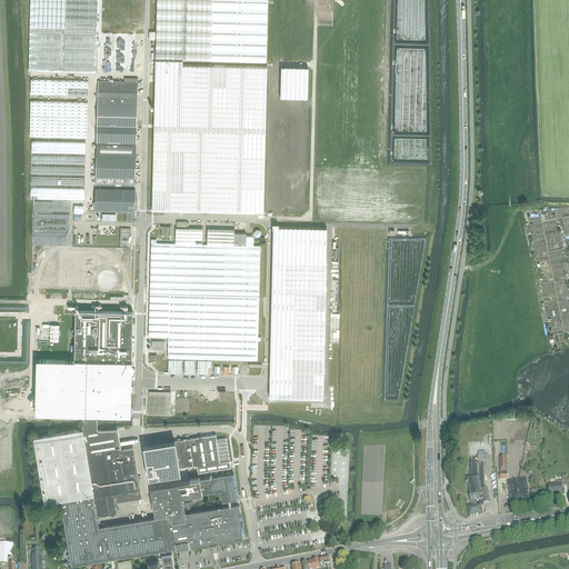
[(30,0),(30,28),(29,70),(62,71),(96,72),(97,0),(30,0)]
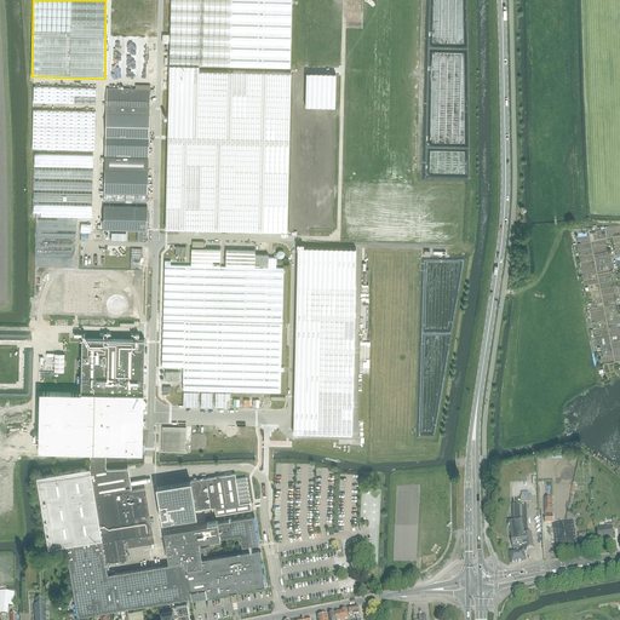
[(171,0),(170,64),(197,64),(291,68),(291,0),(171,0)]
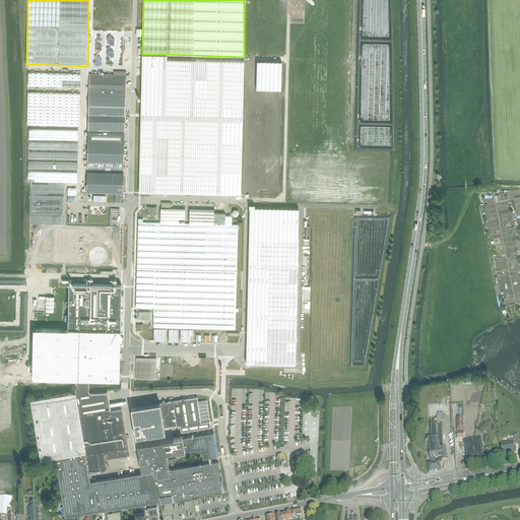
[(166,54),(142,54),(139,191),(240,193),(244,60),(166,58),(166,54)]
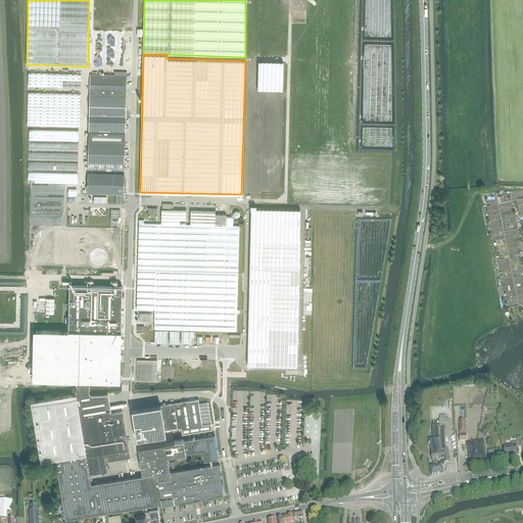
[(258,61),(257,90),(283,90),(283,62),(258,61)]
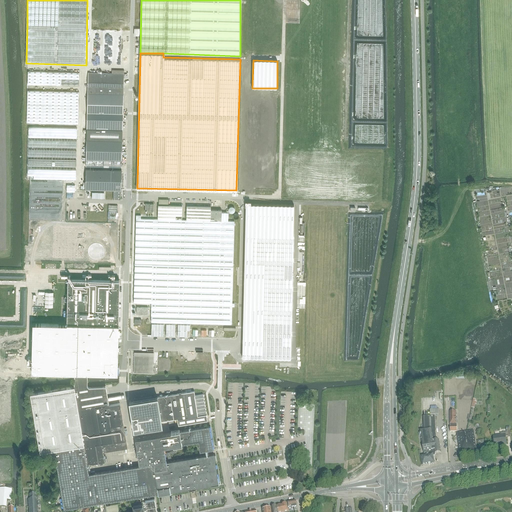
[(28,84),(79,85),(79,72),(28,71),(28,84)]
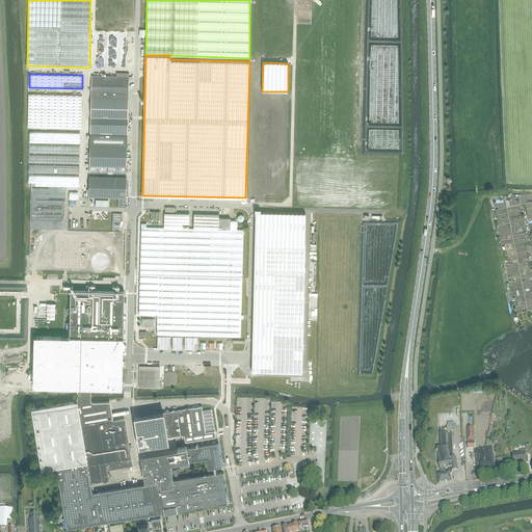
[(90,134),(89,144),(89,173),(127,174),(127,145),(128,135),(129,76),(91,76),(90,134)]
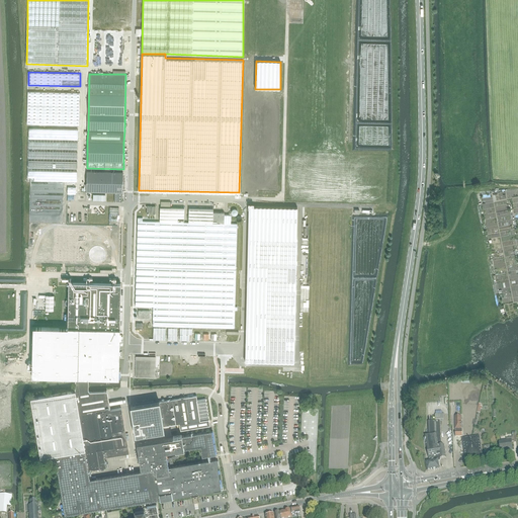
[(79,125),(80,106),(80,93),(28,91),(27,104),(27,124),(79,125)]
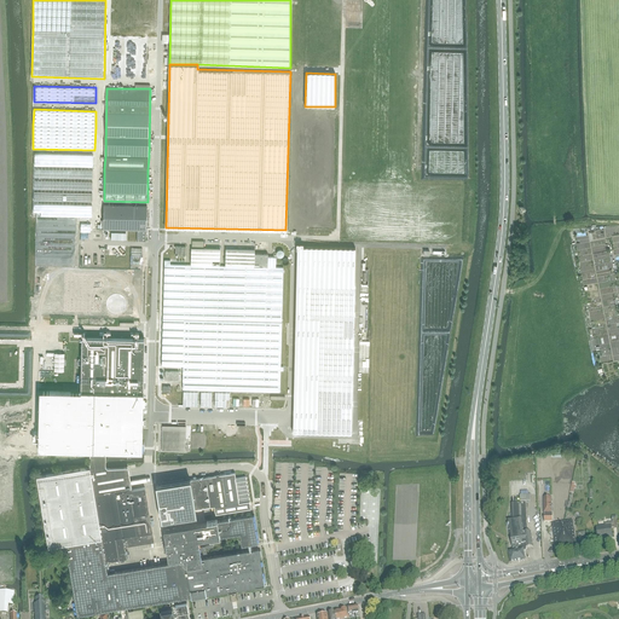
[(35,154),(34,165),(93,166),(93,155),(68,155),(35,154)]
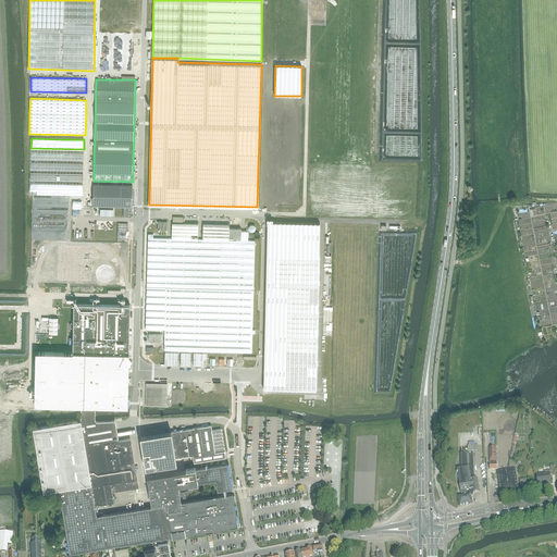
[(31,184),(31,190),(37,190),(37,194),(61,195),(83,195),(83,185),(31,184)]
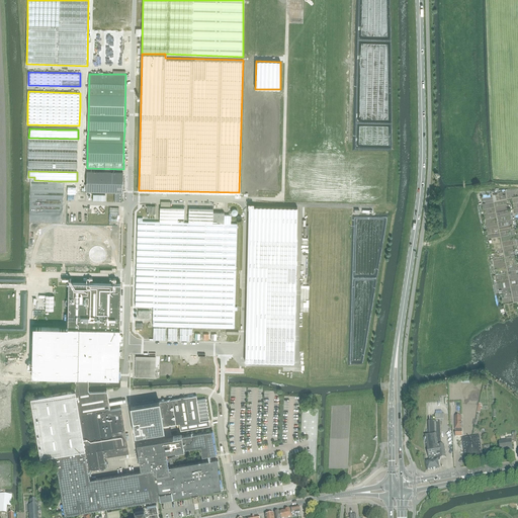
[(87,171),(86,191),(114,192),(114,201),(122,201),(122,192),(123,172),(87,171)]
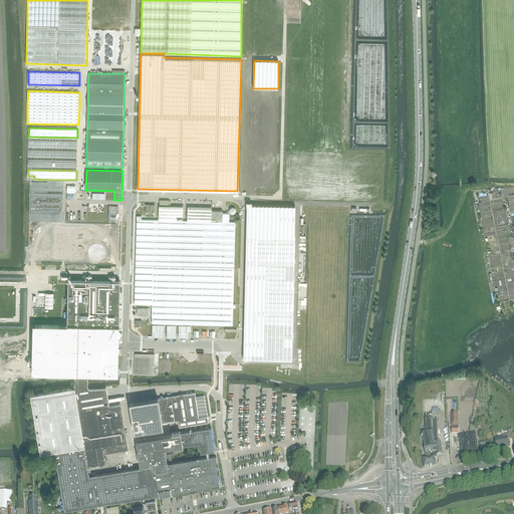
[(90,205),(89,212),(108,213),(107,219),(117,220),(118,206),(90,205)]
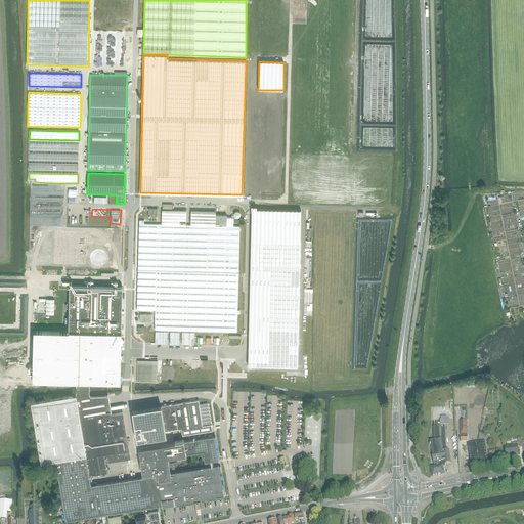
[(298,341),(299,281),(300,245),(301,210),(252,209),(251,251),(250,305),(248,365),(298,367),(298,341)]
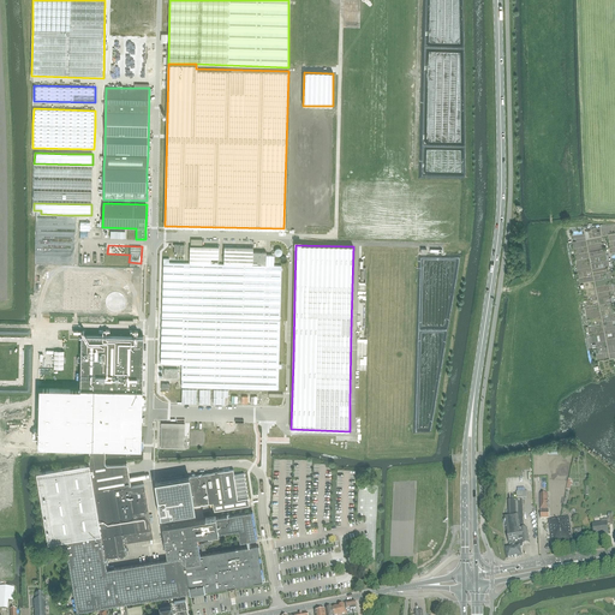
[(190,246),(190,263),(219,264),(219,248),(190,246)]
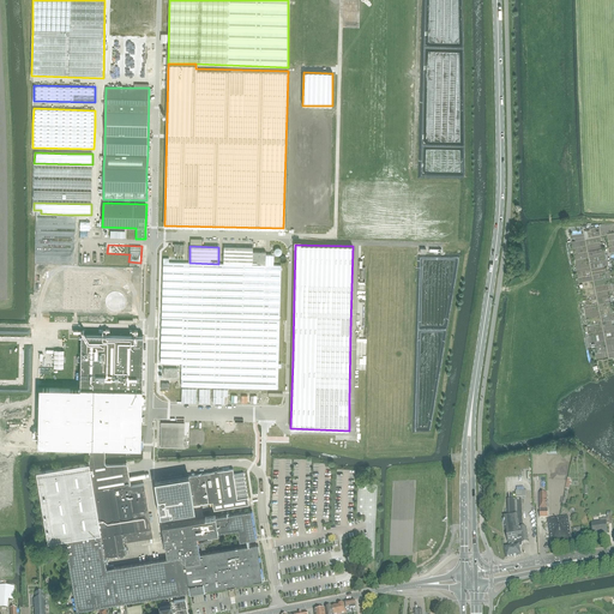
[(224,247),(223,264),(252,264),(253,252),(253,247),(224,247)]
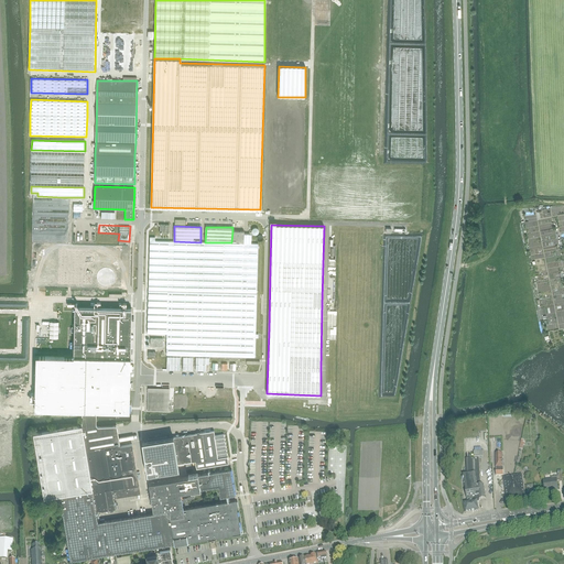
[(150,237),(149,290),(148,333),(166,333),(166,347),(166,355),(255,357),(256,337),(258,337),(258,334),(256,334),(258,243),(251,243),(251,234),(245,234),(245,243),(243,243),(245,231),(232,231),(231,242),(205,242),(201,242),(174,241),(155,241),(155,237),(150,237)]
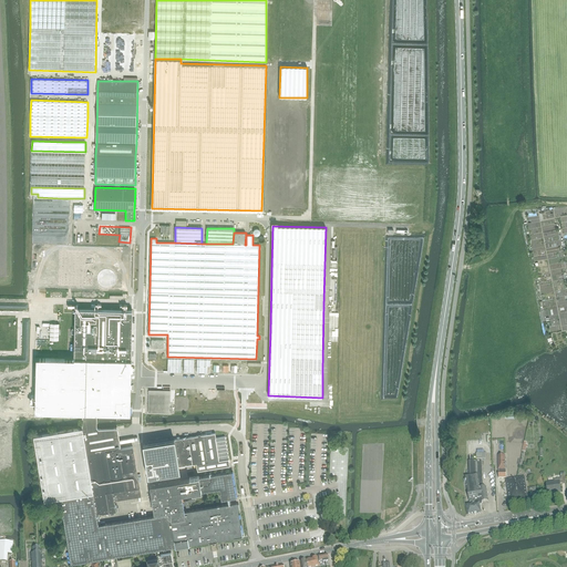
[(53,248),(53,281),(84,282),(85,248),(53,248)]
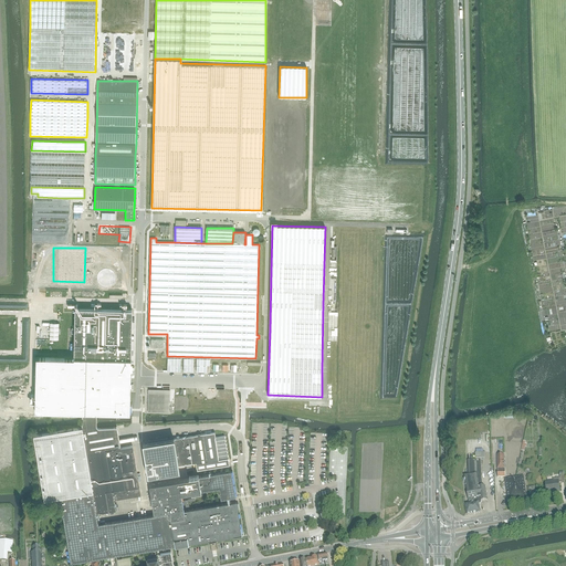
[(0,306),(0,410),(34,411),(37,357),(74,358),(75,308),(0,306)]
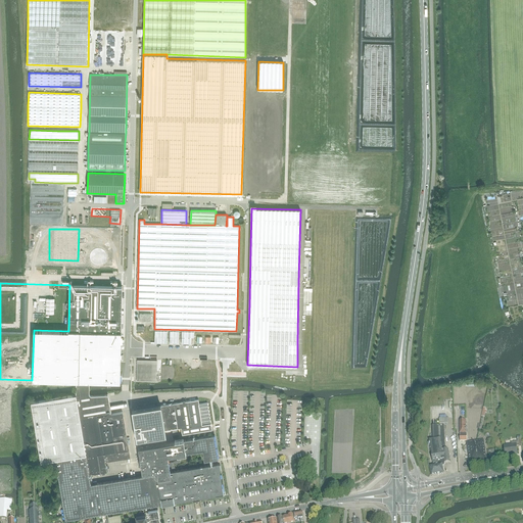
[(34,330),(32,380),(76,381),(89,381),(121,382),(123,286),(69,285),(68,331),(34,330)]
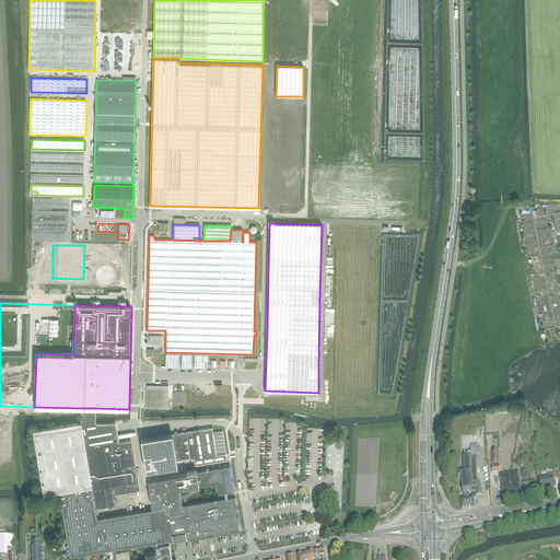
[(183,382),(183,403),(221,403),(221,382),(183,382)]
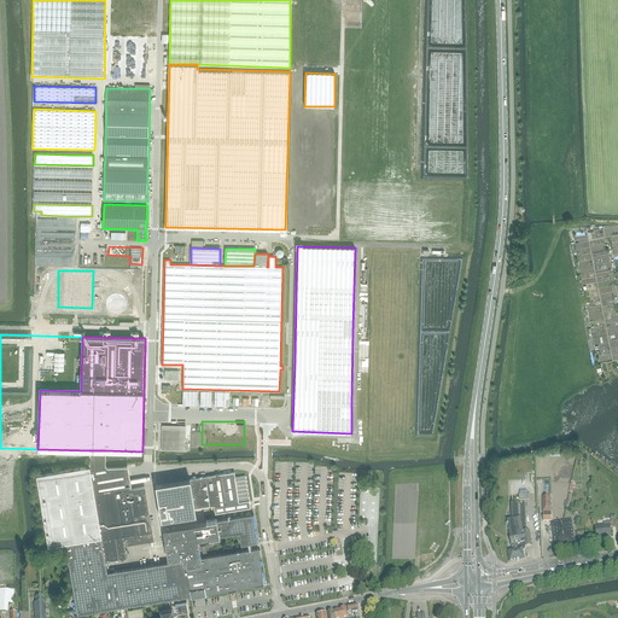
[(105,466),(105,450),(89,450),(89,466),(36,474),(48,546),(65,543),(77,614),(126,606),(133,605),(170,599),(172,604),(159,606),(161,617),(159,617),(156,617),(188,617),(187,601),(186,596),(191,595),(192,598),(207,595),(207,593),(228,589),(228,592),(229,592),(235,590),(237,590),(235,588),(264,583),(260,555),(261,554),(260,551),(258,549),(258,548),(251,549),(250,543),(257,542),(252,514),(217,519),(207,520),(207,522),(174,526),(173,526),(173,523),(172,523),(170,512),(170,513),(167,513),(169,524),(168,524),(168,528),(163,529),(168,559),(186,555),(186,560),(169,563),(108,572),(105,559),(112,559),(117,559),(126,558),(124,546),(153,541),(152,534),(151,534),(151,532),(152,532),(145,487),(132,489),(128,467),(108,467),(105,466)]
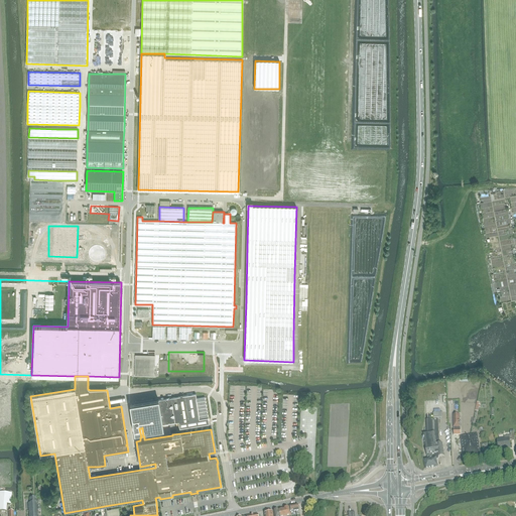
[(158,400),(130,405),(134,429),(139,428),(142,428),(142,427),(162,424),(178,422),(179,428),(209,424),(208,417),(205,397),(197,398),(196,394),(185,396),(158,400)]
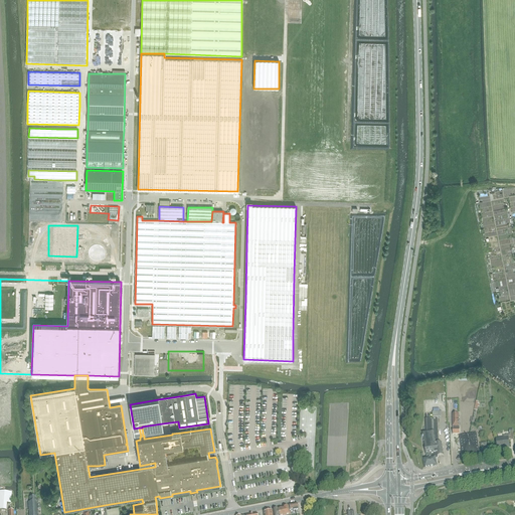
[(439,436),(438,418),(425,419),(426,433),(422,433),(426,459),(423,459),(424,469),(438,467),(437,459),(438,459),(439,457),(444,456),(442,443),(440,443),(439,436)]
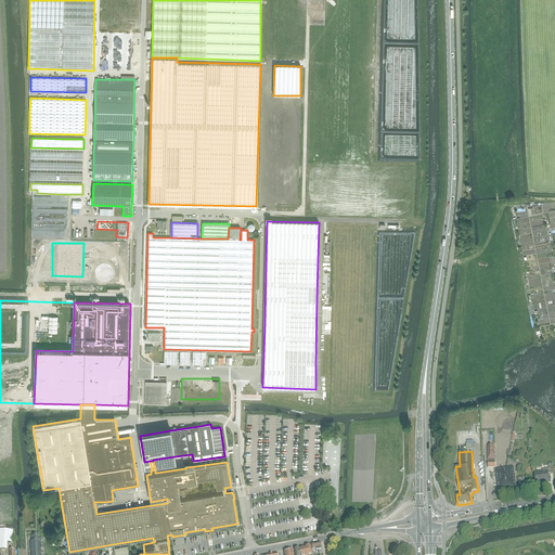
[(542,469),(543,472),(534,473),(537,485),(550,482),(549,474),(554,473),(553,465),(549,465),(550,469),(542,469)]
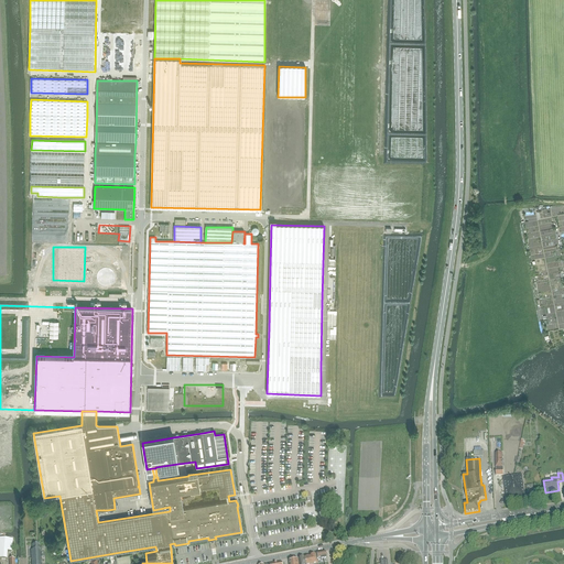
[(522,475),(503,477),(507,499),(525,496),(522,475)]
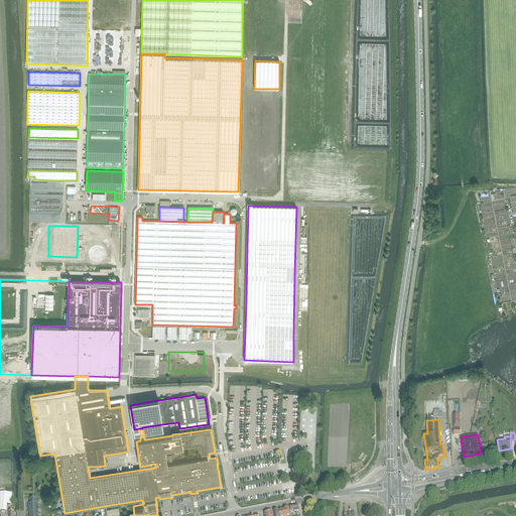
[(0,492),(0,515),(1,511),(6,511),(7,504),(11,505),(12,494),(0,492)]
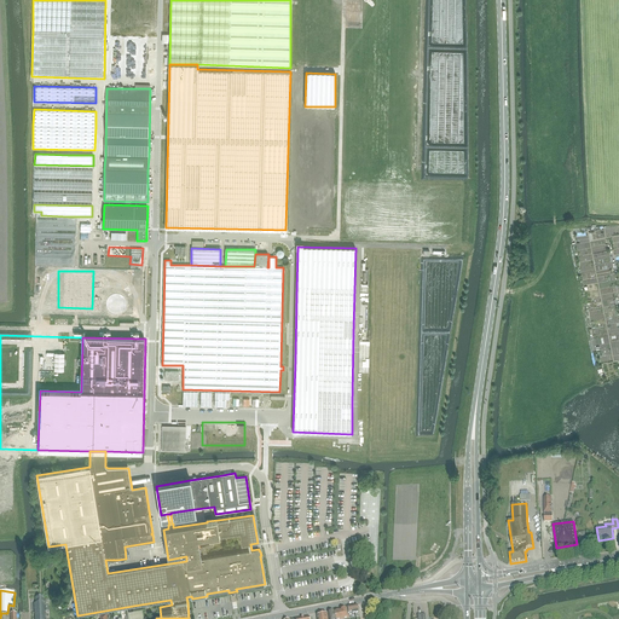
[(45,618),(44,597),(35,597),(35,603),(34,603),(35,618),(45,618)]
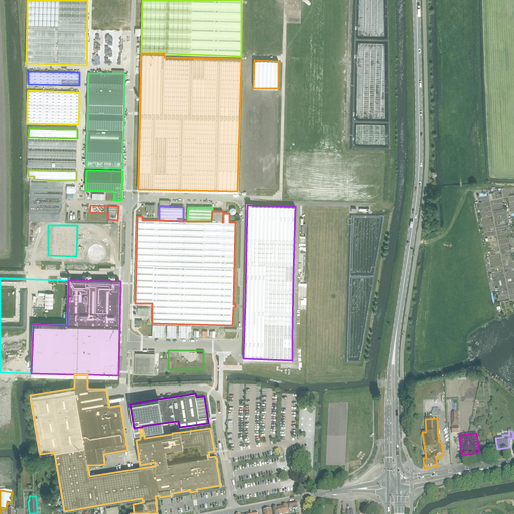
[(298,512),(298,508),(297,503),(288,504),(289,509),(292,509),(292,510),(295,510),(295,513),(298,512)]
